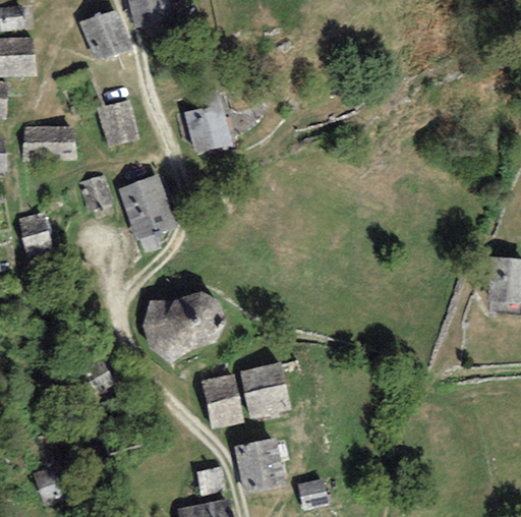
[(127,0),(133,27),(173,17),(169,0),(127,0)]
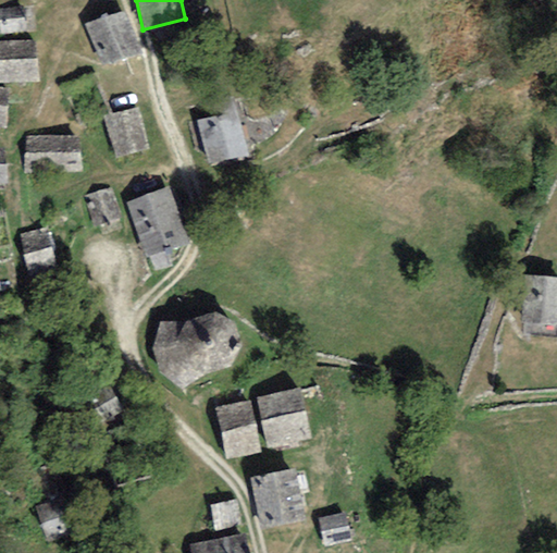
[(24,4),(0,7),(0,32),(27,29),(24,4)]
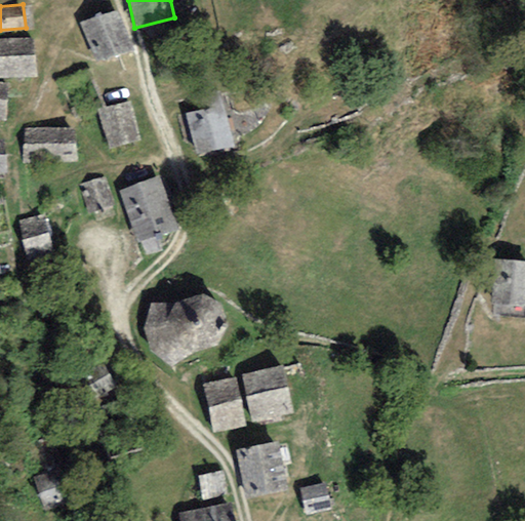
[(116,9),(82,23),(98,65),(132,51),(116,9)]
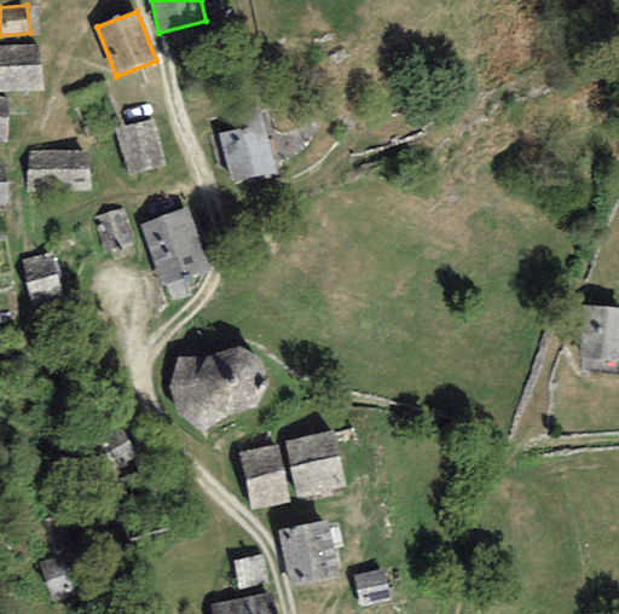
[(39,44),(0,44),(0,90),(40,90),(39,44)]
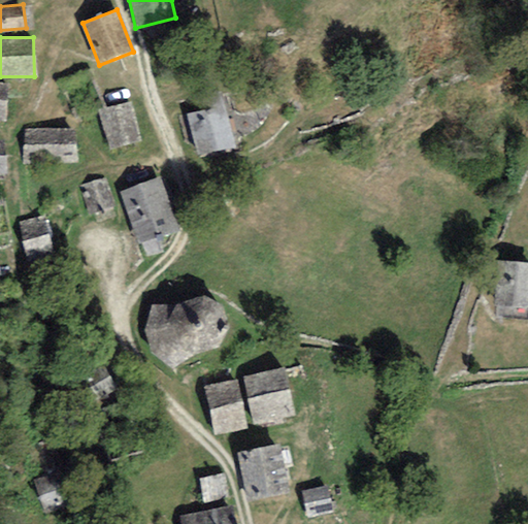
[(184,97),(197,156),(234,148),(222,89),(184,97)]
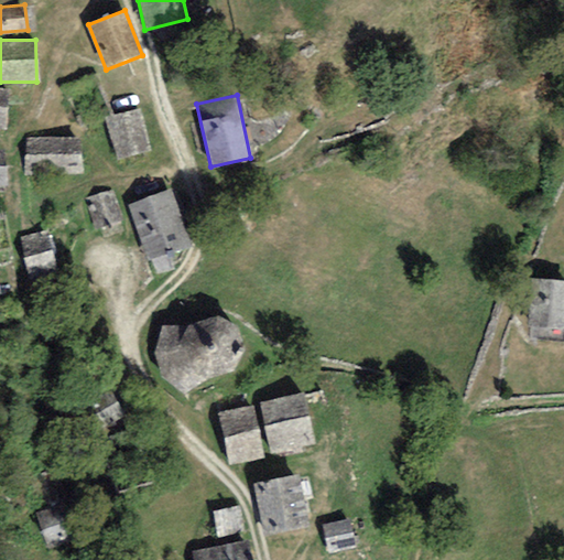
[(140,106),(105,115),(117,160),(151,149),(140,106)]
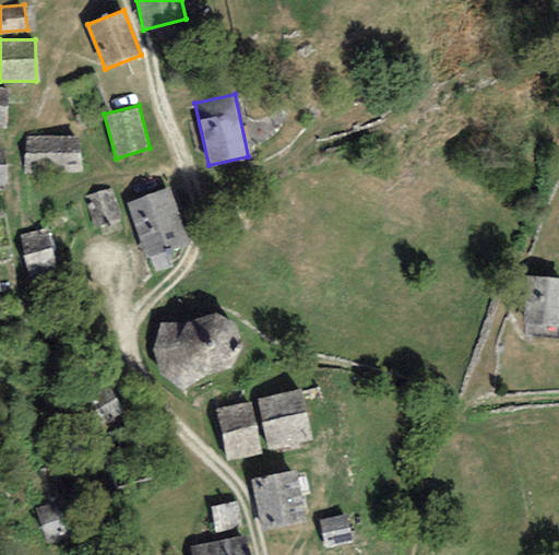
[(78,136),(26,133),(24,167),(78,169),(78,136)]
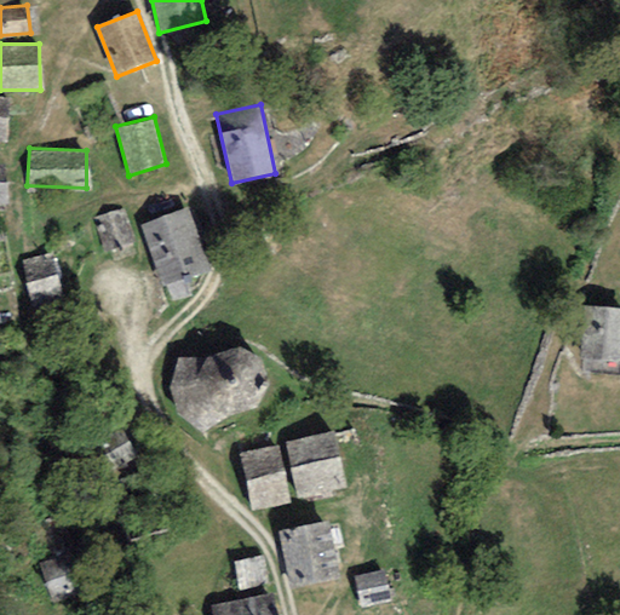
[(124,207),(93,216),(105,247),(135,239),(124,207)]
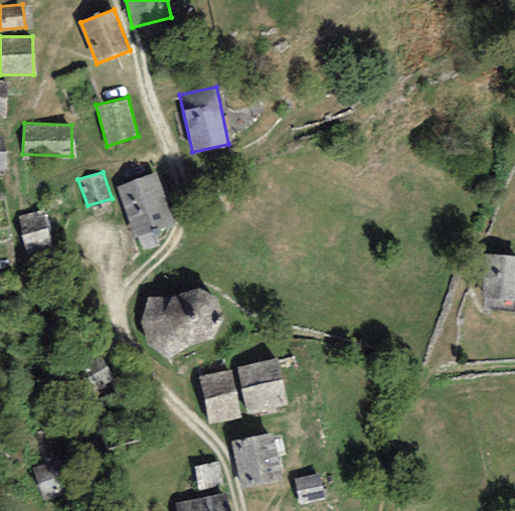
[(156,172),(117,185),(136,237),(174,223),(156,172)]
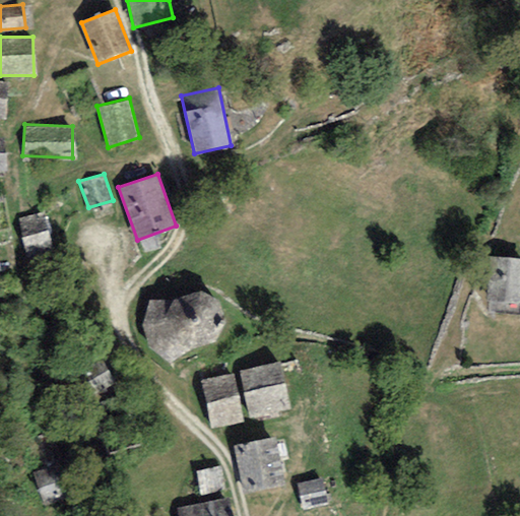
[(43,211),(17,216),(26,258),(53,251),(43,211)]
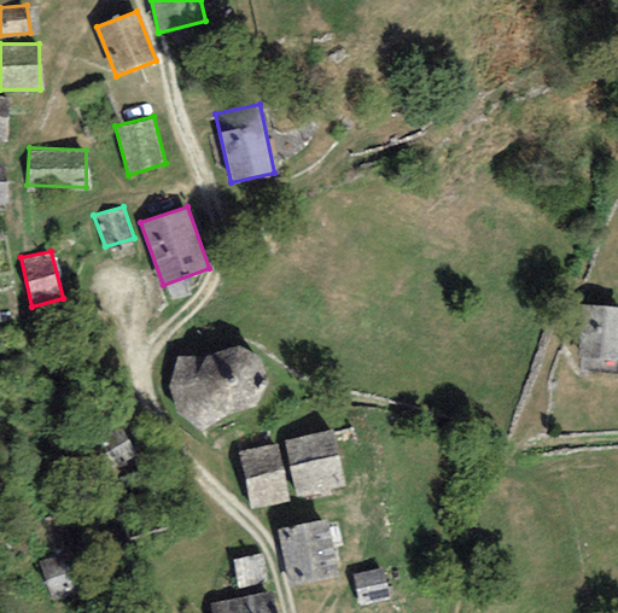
[(617,307),(583,305),(582,366),(617,367),(617,307)]
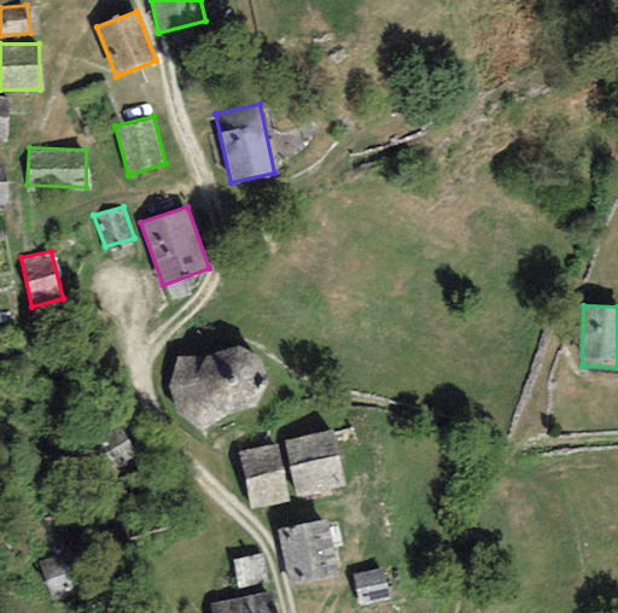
[(204,356),(176,357),(169,392),(178,412),(203,430),(227,415),(256,407),(268,386),(258,357),(235,346),(204,356)]
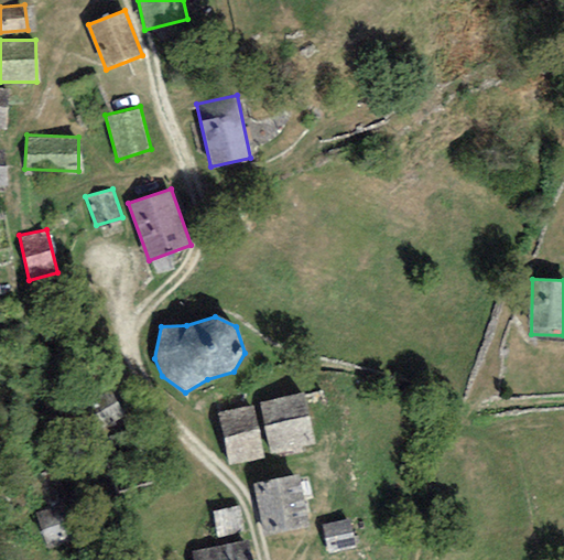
[(109,385),(83,399),(99,429),(126,413),(109,385)]
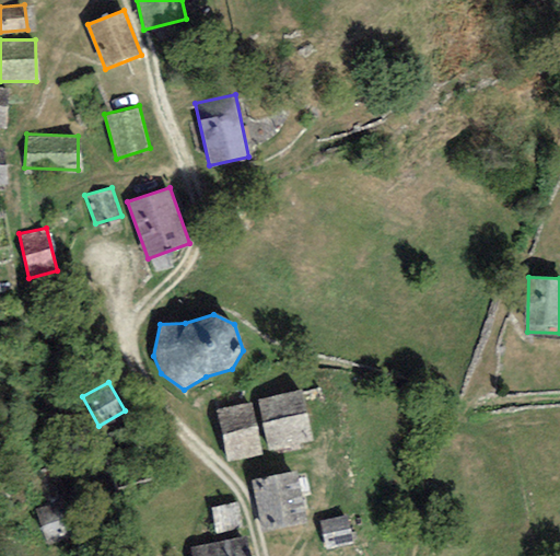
[(302,390),(257,400),(269,451),(313,441),(302,390)]
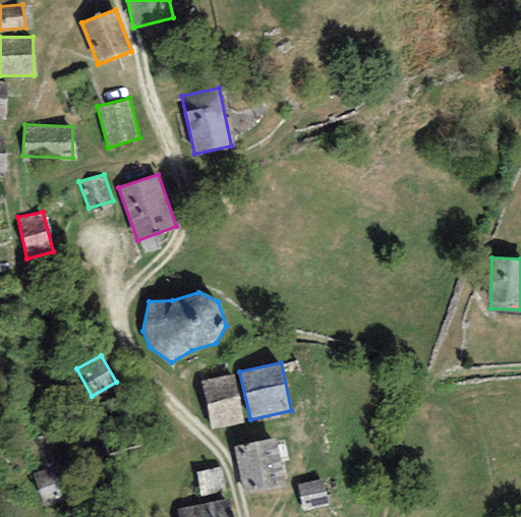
[(234,374),(203,379),(211,427),(242,422),(234,374)]
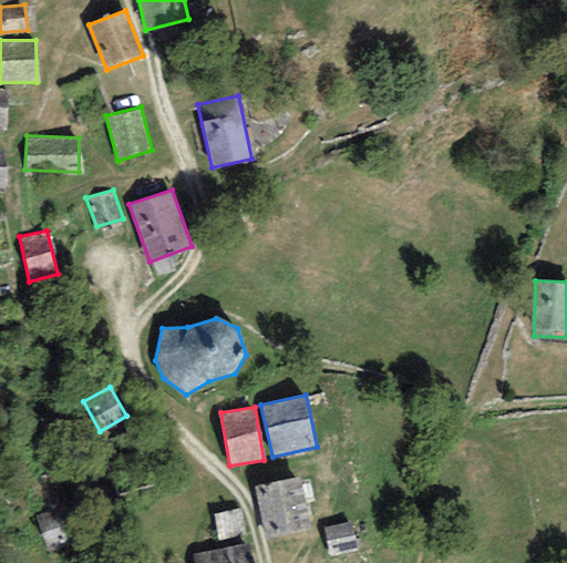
[(299,477),(254,485),(264,538),(308,530),(299,477)]
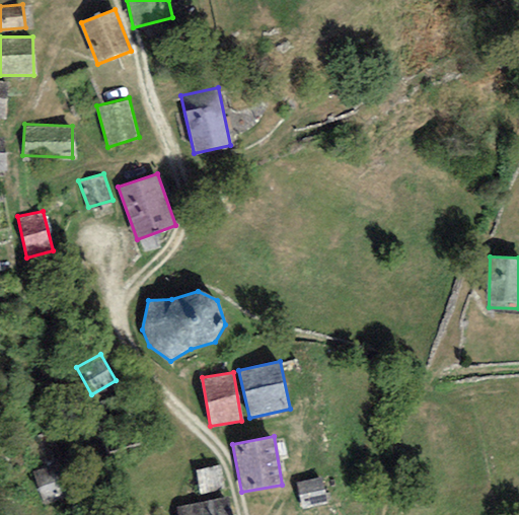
[(60,461),(32,468),(43,503),(70,496),(60,461)]
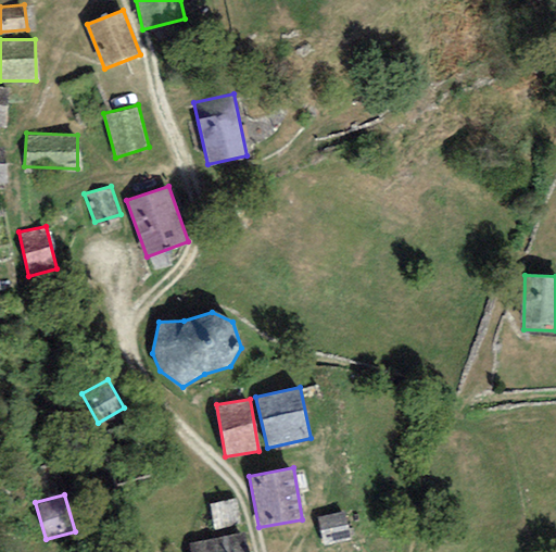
[(238,499),(212,502),(216,530),(241,527),(238,499)]
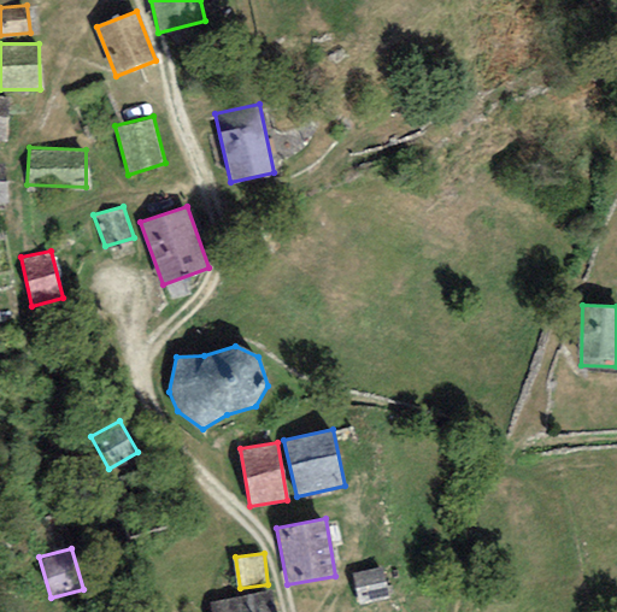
[(381,564),(353,570),(360,601),(388,595),(381,564)]
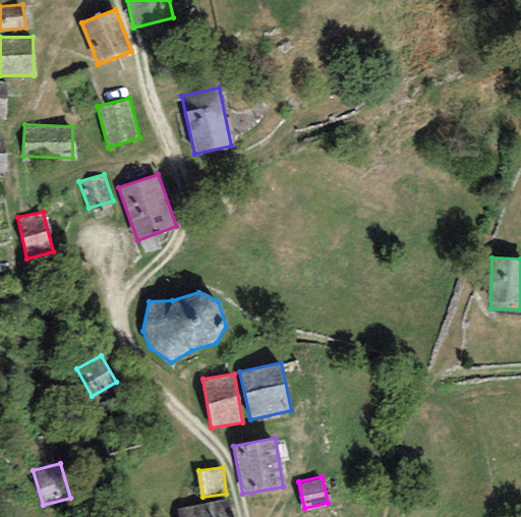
[(233,516),(230,499),(179,508),(180,516),(233,516)]
